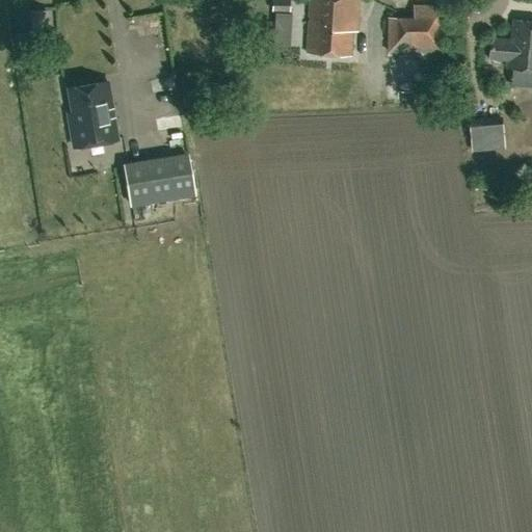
[(290,11),(289,0),(272,0),(272,11),(290,11)]
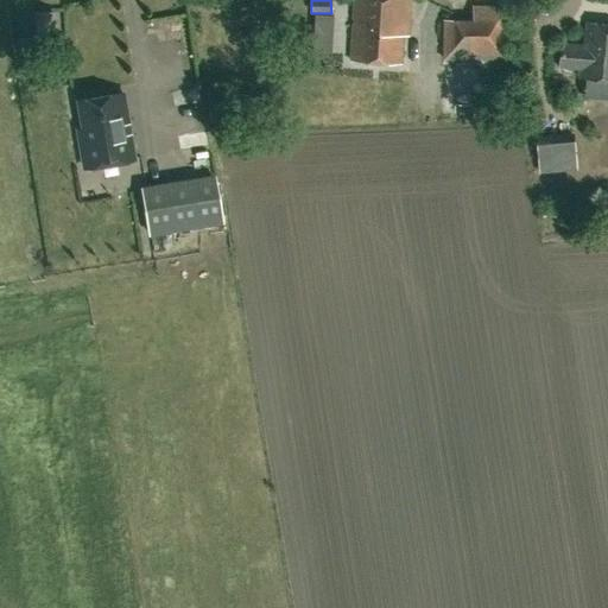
[(409,21),(410,0),(354,0),(352,61),(401,63),(404,21),(409,21)]
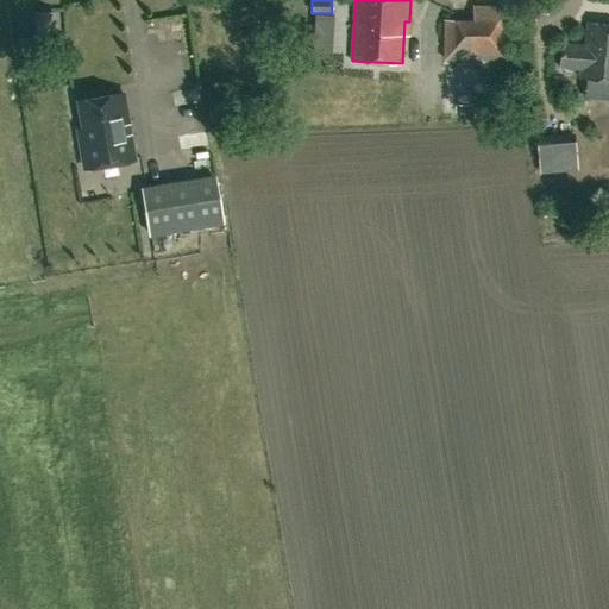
[(54,11),(35,12),(36,38),(55,37),(54,11)]
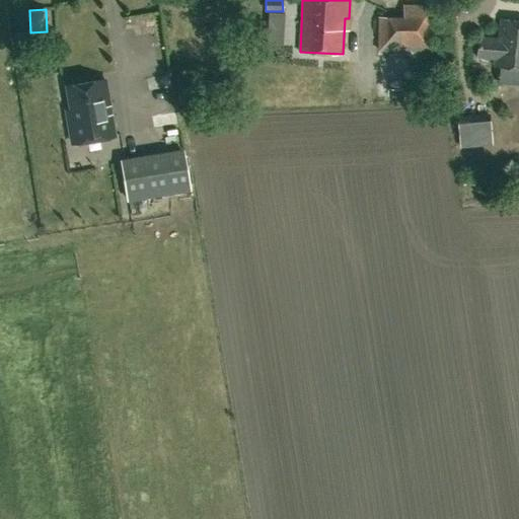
[(377,52),(433,51),(434,15),(378,16),(377,52)]
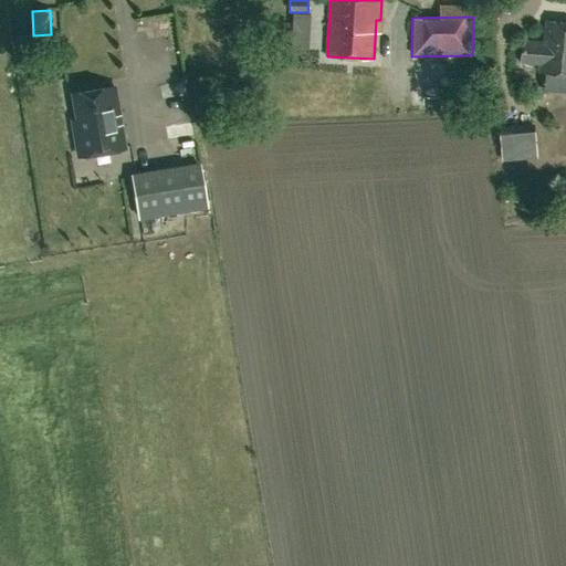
[(565,22),(545,20),(543,41),(522,39),(520,62),(541,64),(540,72),(565,74),(565,22)]
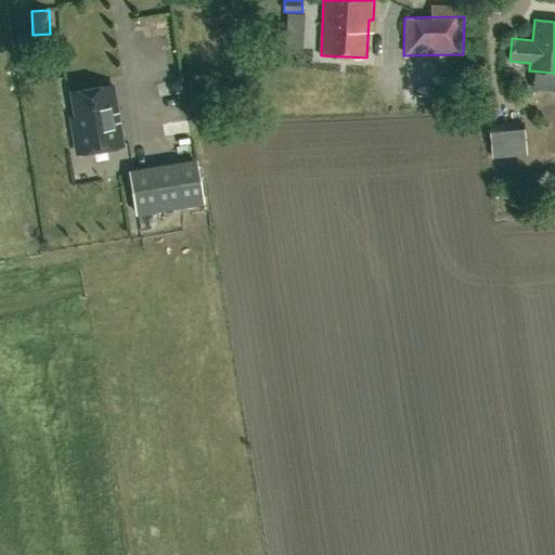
[(77,153),(123,145),(112,85),(72,92),(76,117),(71,118),(77,153)]
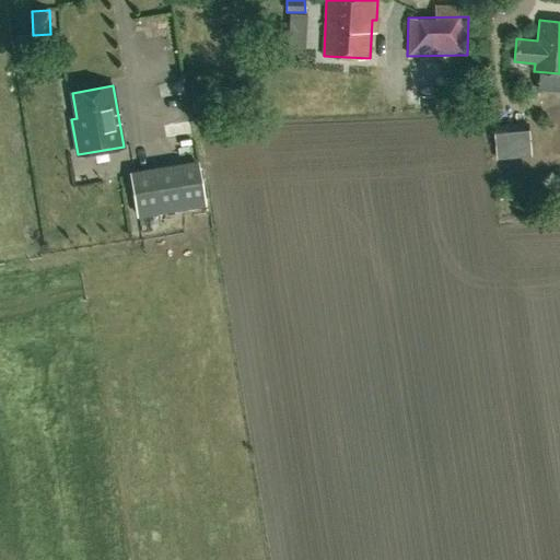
[(221,97),(230,107),(238,100),(230,90),(221,97)]
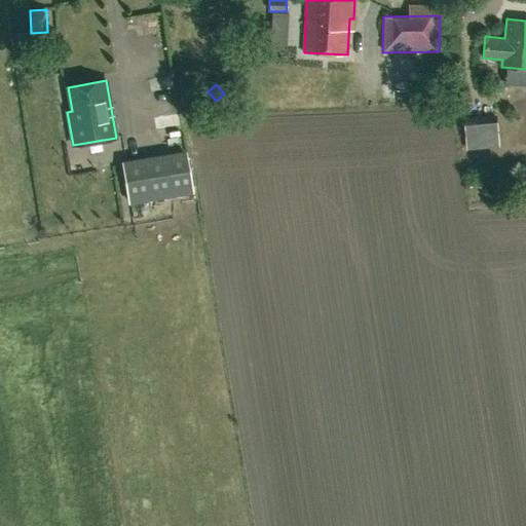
[(129,202),(192,192),(186,154),(123,164),(129,202)]
